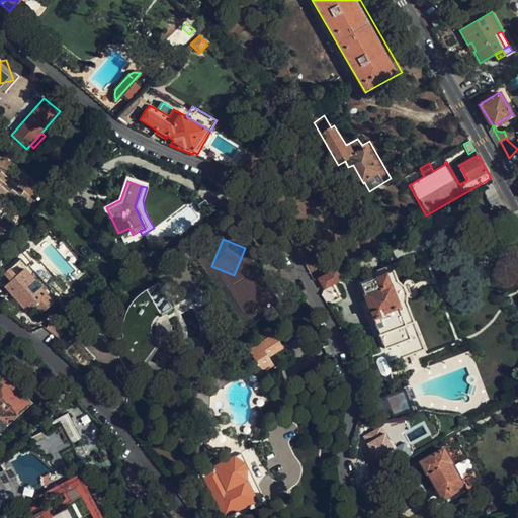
[(10,280),(6,284),(28,311),(34,305),(40,312),(57,298),(50,291),(48,292),(25,267),(27,266),(20,258),(3,273),(10,280)]
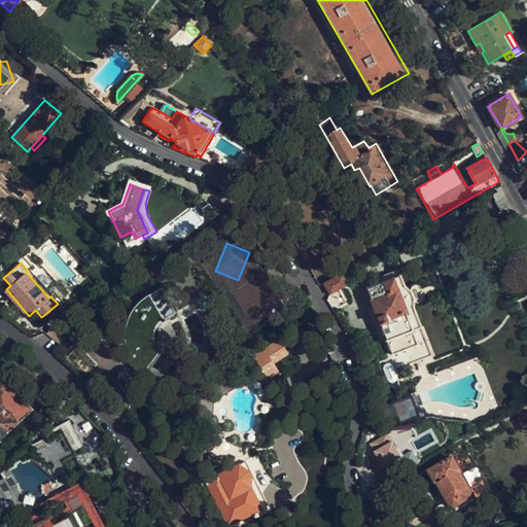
[(147,262),(146,262),(144,265),(143,268),(144,271),(148,272),(151,270),(152,266),(150,262),(147,262)]
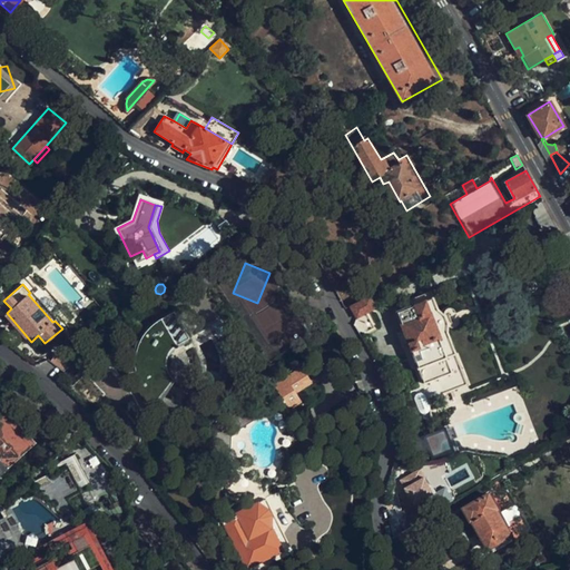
[(356,316),(352,318),(360,334),(374,325),(365,311),(374,306),(369,295),(350,305),(356,316)]
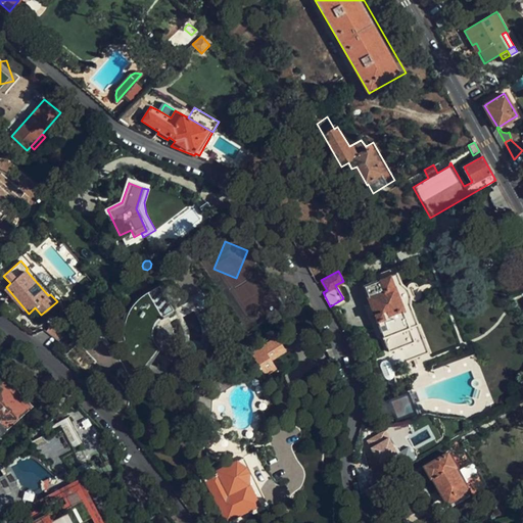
[(397,273),(390,276),(405,312),(402,312),(405,317),(379,326),(397,375),(410,371),(406,360),(428,351),(411,305),(402,285),(397,273)]
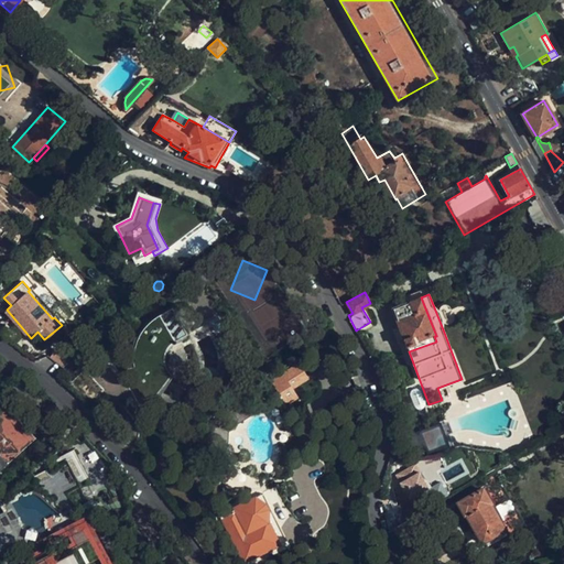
[(404,340),(407,347),(434,336),(436,336),(421,297),(410,302),(392,308),(400,327),(404,340)]
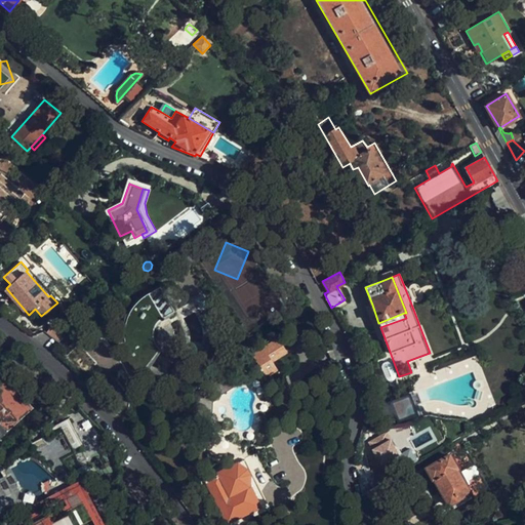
[(412,291),(404,286),(412,307),(414,297),(412,291)]
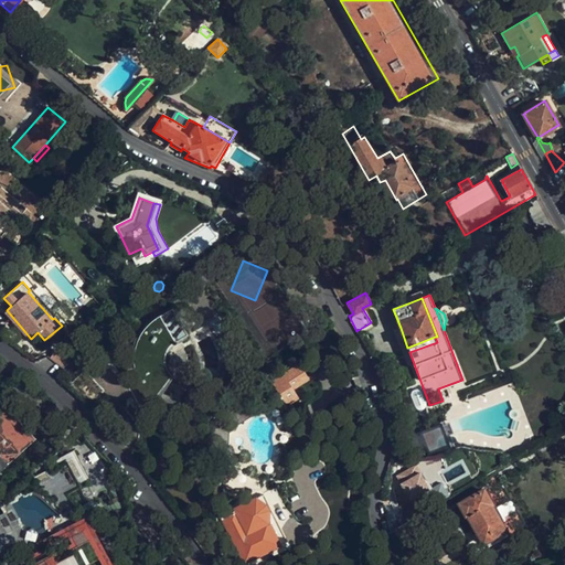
[(220,318),(212,322),(217,332),(225,329),(220,318)]
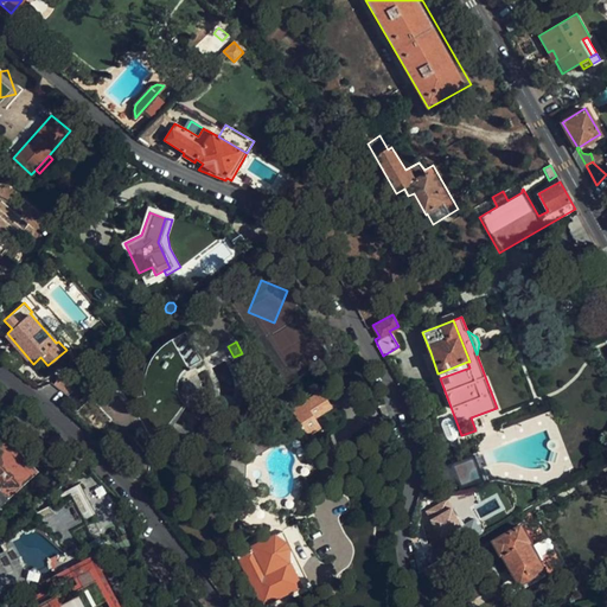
[(211,368),(225,359),(228,358),(222,349),(202,362),(206,370),(211,368)]
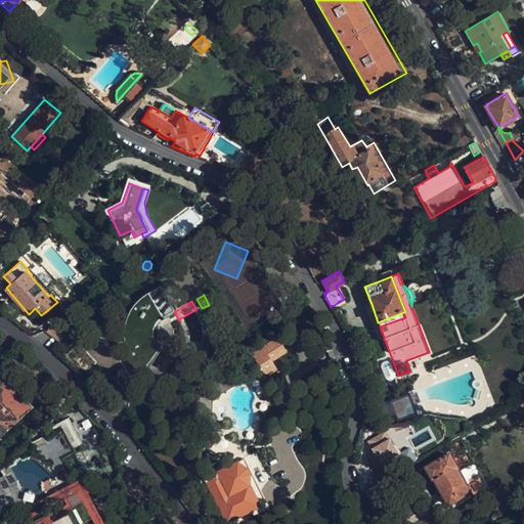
[(370,318),(376,316),(372,304),(366,306),(370,318)]
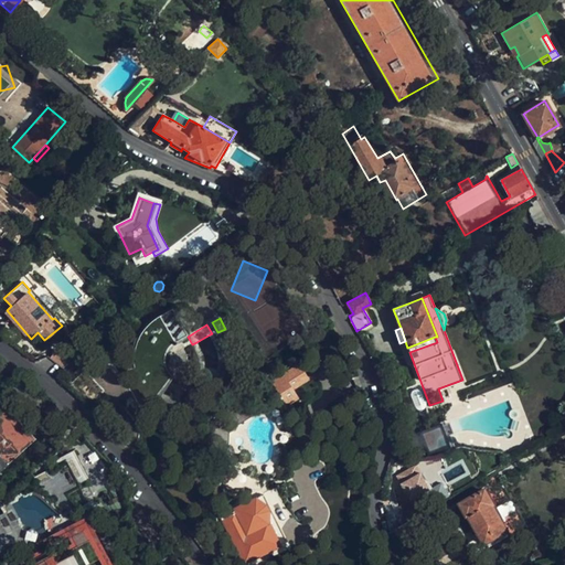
[(407,348),(409,352),(437,342),(435,337),(407,348)]
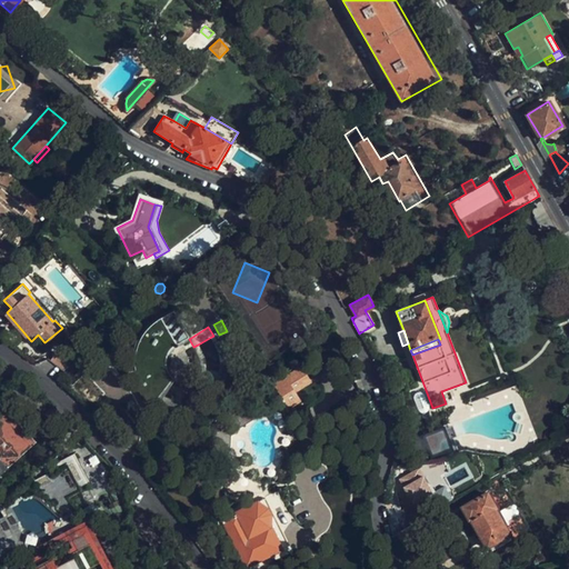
[(269,360),(262,350),(257,353),(263,363),(269,360)]
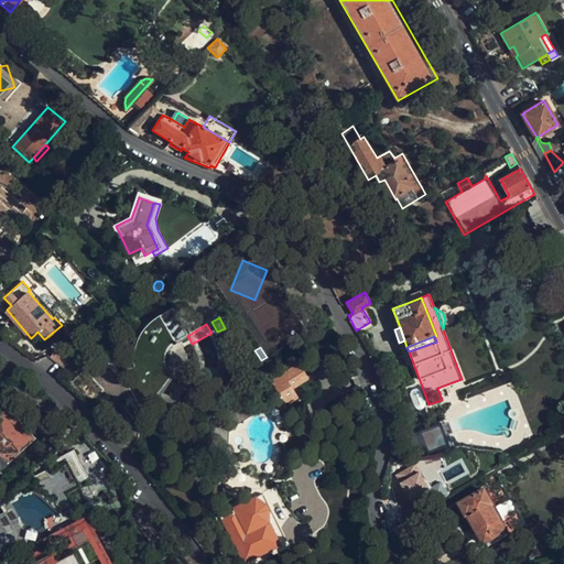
[(45,358),(57,373),(64,368),(52,353),(45,358)]
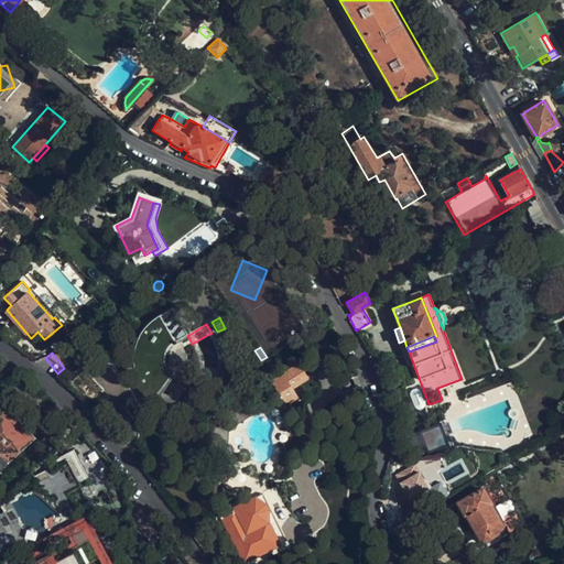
[(272,381),(285,404),(295,399),(290,389),(306,379),(297,365),(272,381)]
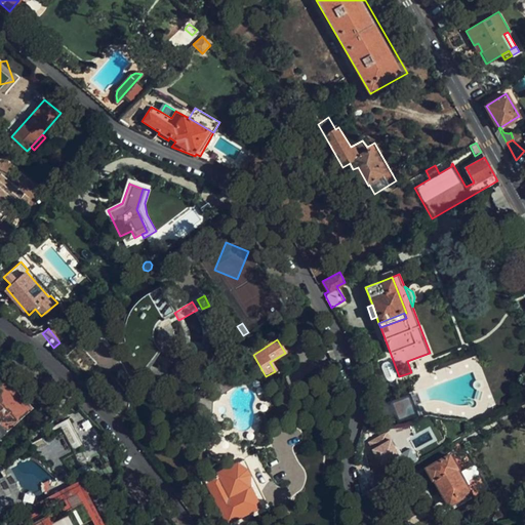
[(5,378),(2,381),(30,411),(33,408),(5,378)]
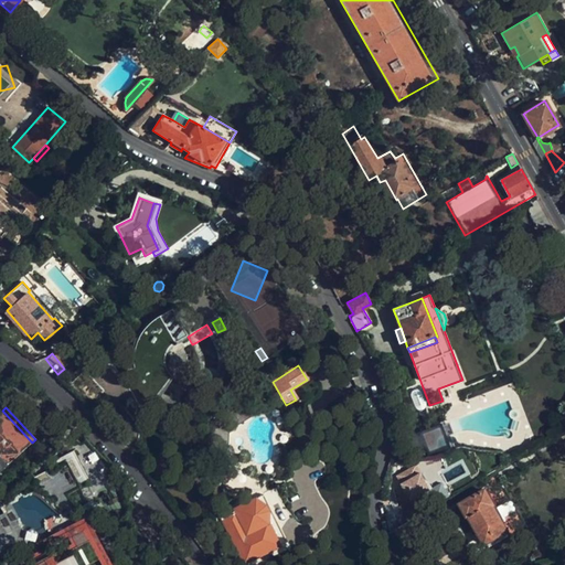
[(0,471),(32,443),(2,411),(0,413),(0,471)]
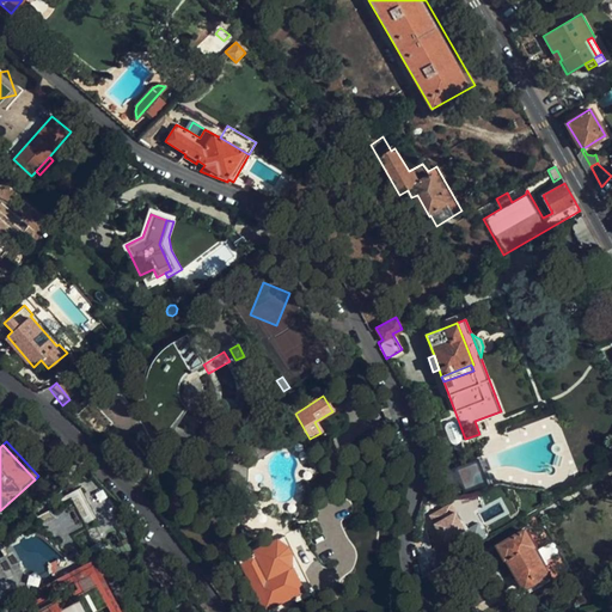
[(460,466),(472,493),(481,490),(483,493),(490,488),(488,484),(493,482),(490,477),(485,479),(477,459),(460,466)]
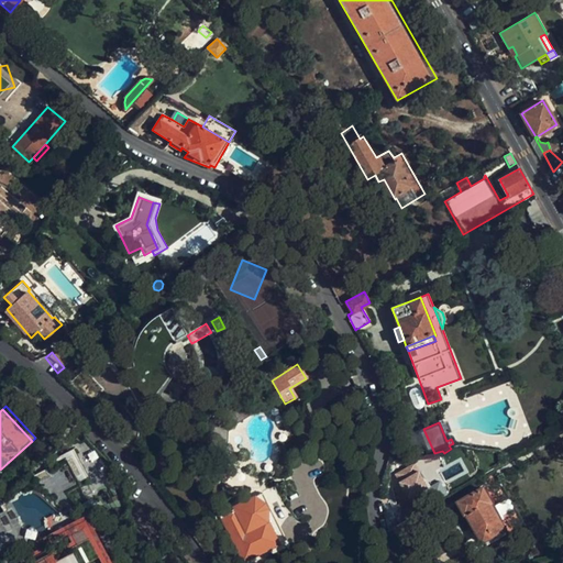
[(405,517),(437,499),(429,486),(417,463),(398,473),(411,497),(398,505),(405,517)]
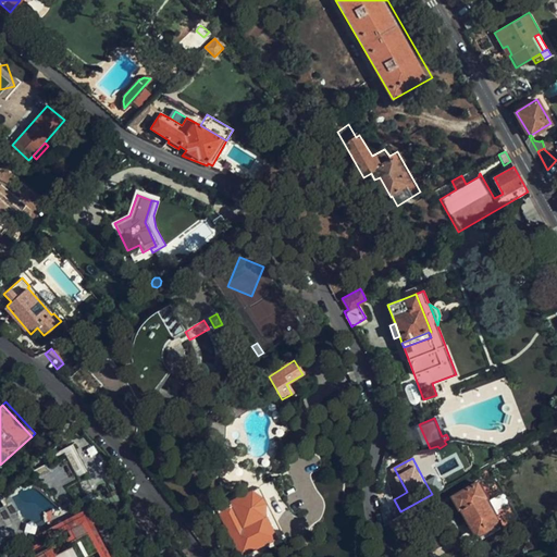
[(424,481),(432,494),(442,489),(435,475),(424,481)]
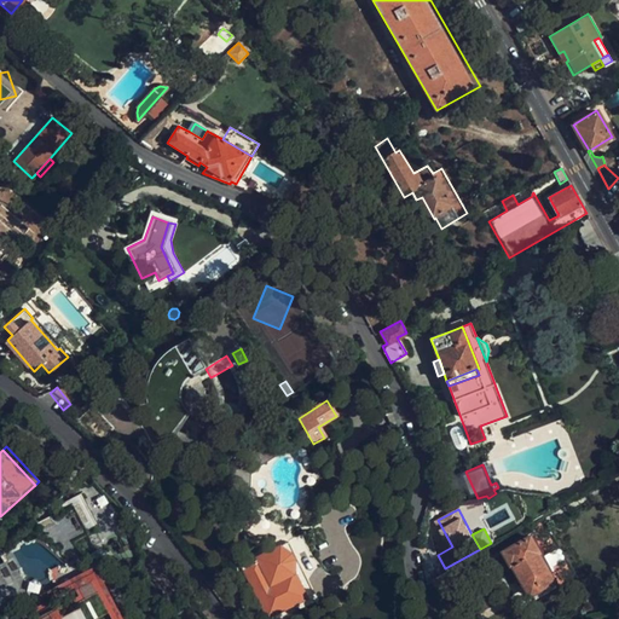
[(542,553),(532,537),(505,553),(513,566),(514,565),(534,600),(557,588),(556,585),(557,584),(541,554),(542,553)]
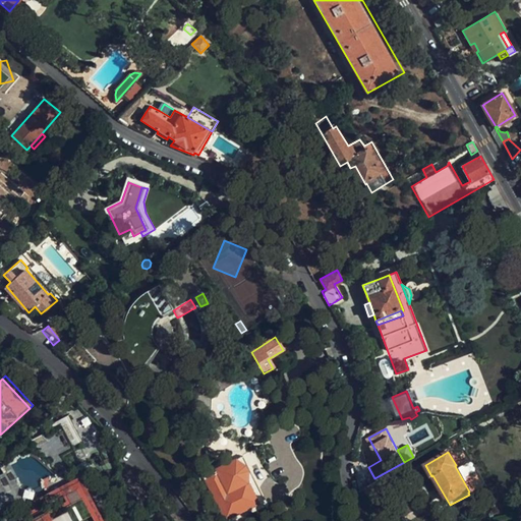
[(253,479),(242,457),(204,475),(226,519),(257,503),(247,483),(253,479)]
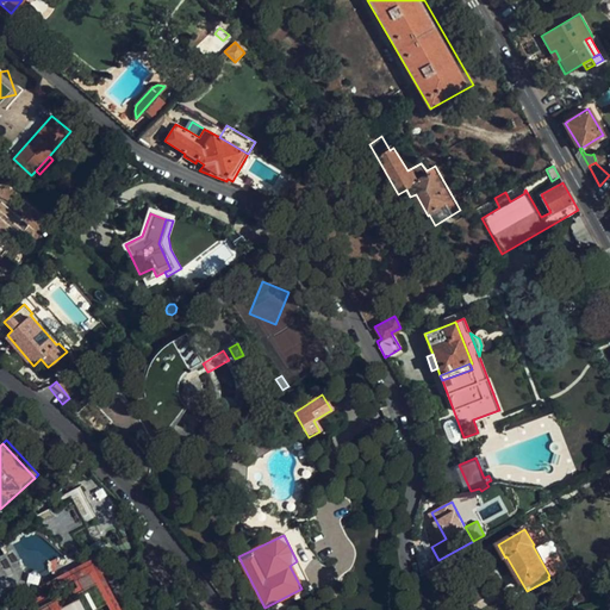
[(430,551),(418,556),(425,571),(433,567),(439,564),(430,551)]
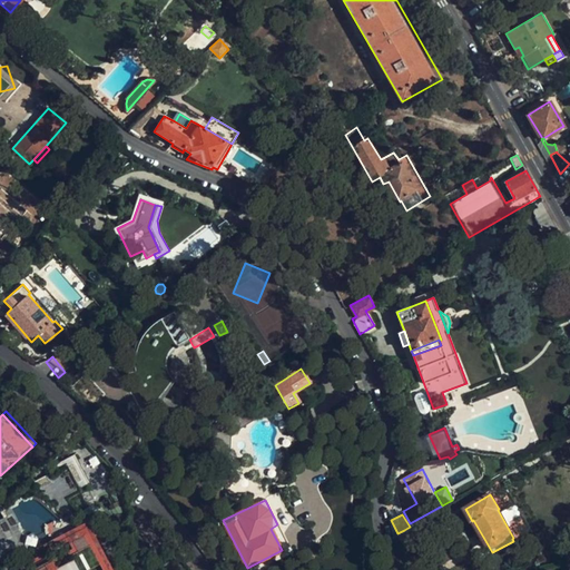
[(282,550),(288,547),(277,524),(271,529),(282,550)]
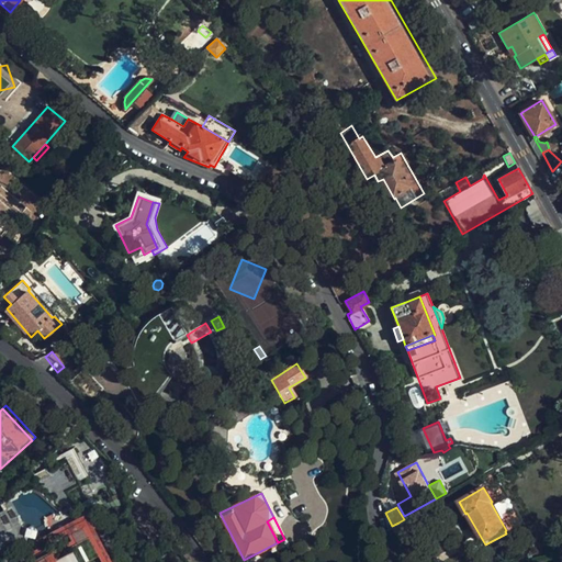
[(99,561),(94,553),(83,530),(82,528),(58,540),(48,544),(45,547),(49,554),(34,561),(99,561)]
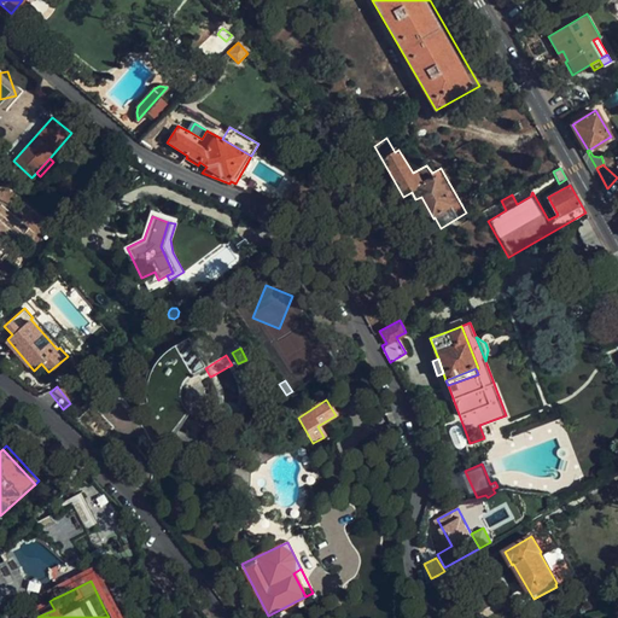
[(92,583),(104,608),(111,606),(98,581),(92,583)]
